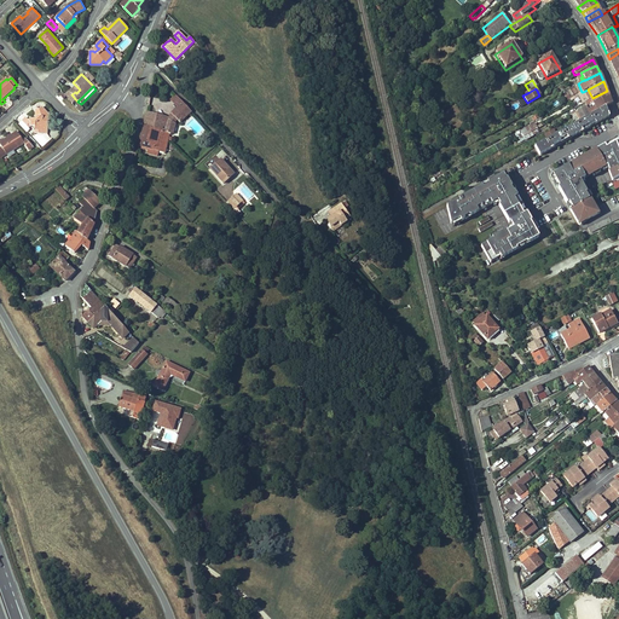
[(603,99),(609,97),(607,91),(593,98),(591,99),(593,103),(602,98),(603,99)]
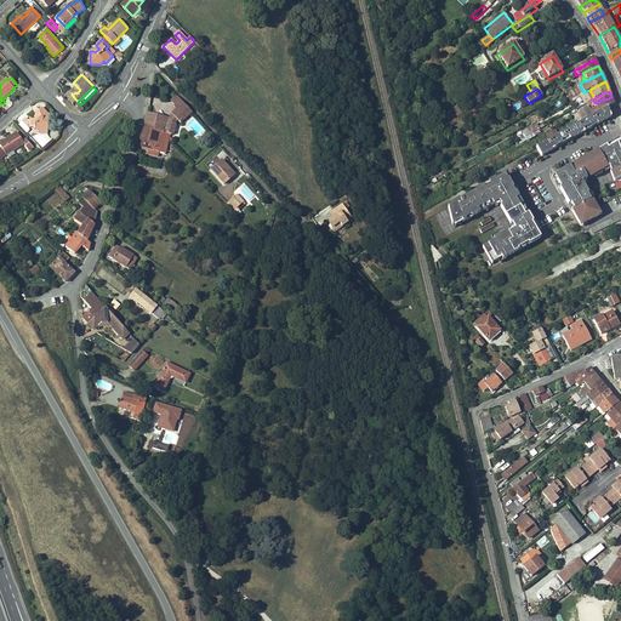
[(590,101),(585,92),(584,92),(580,95),(585,104),(588,102),(590,101)]
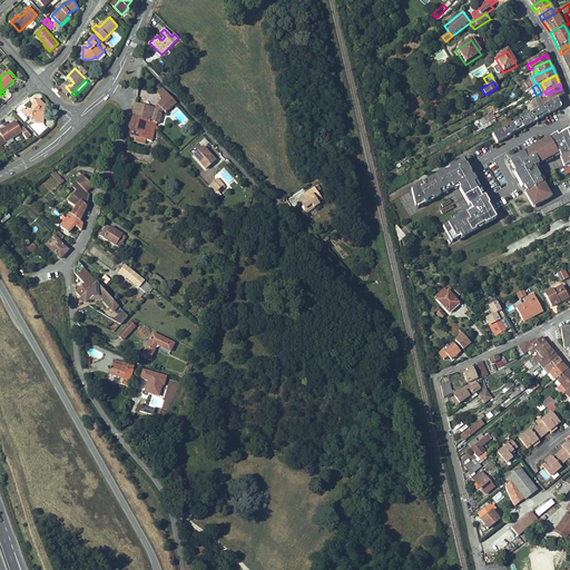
[(176,104),(161,87),(156,92),(163,98),(159,102),(157,105),(163,110),(165,112),(166,112),(176,104)]
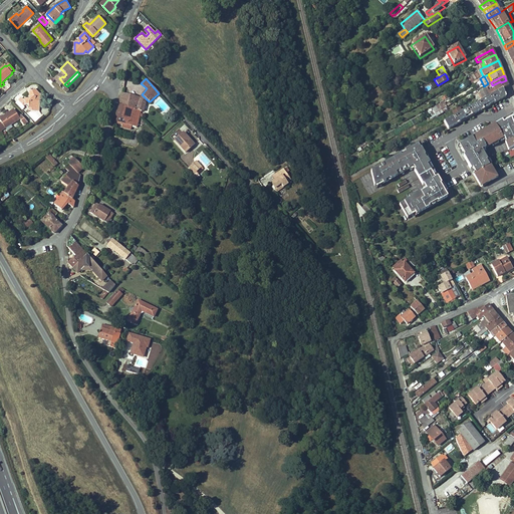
[(63,90),(66,86),(59,79),(55,82),(63,90)]
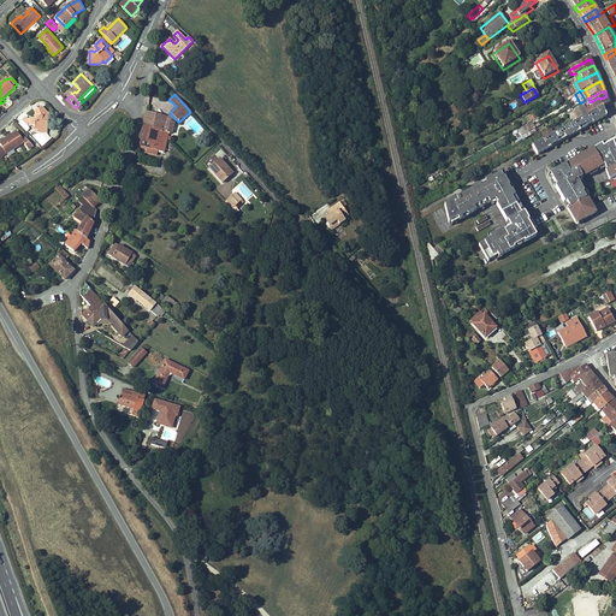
[(602,108),(610,104),(606,96),(600,99),(599,98),(590,102),(593,108),(587,112),(584,106),(574,113),(579,122),(602,108)]
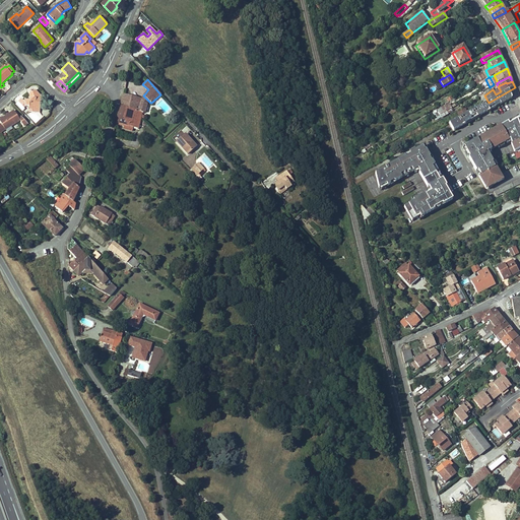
[(40,109),(41,103),(42,102),(40,99),(42,98),(36,90),(34,92),(30,92),(29,99),(33,99),(31,102),(29,101),(25,101),(24,102),(21,99),(18,102),(23,109),(25,107),(29,107),(29,110),(35,111),(35,109),(40,109)]
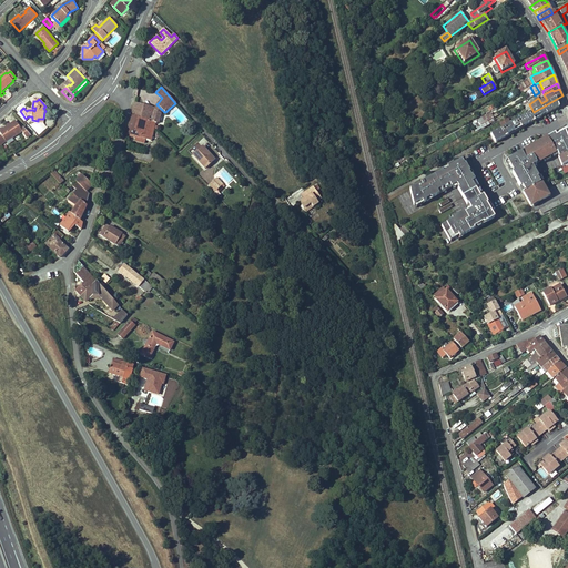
[(503,130),(490,137),(496,145),(506,140),(529,127),(559,110),(555,100),(534,112),(531,113),(511,124),(503,130)]
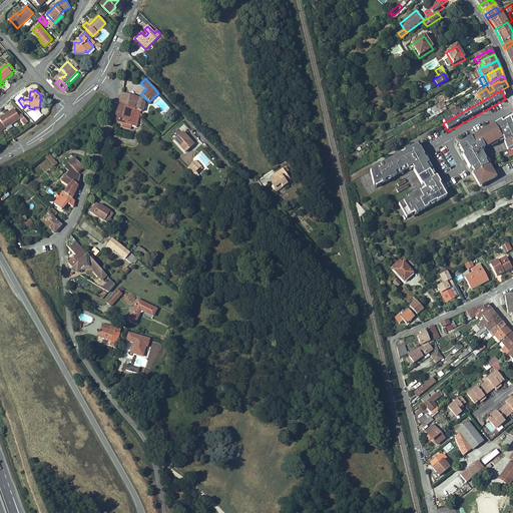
[(144,102),(139,98),(133,96),(121,93),(118,104),(123,106),(140,110),(142,111),(144,105),(145,102),(144,102)]
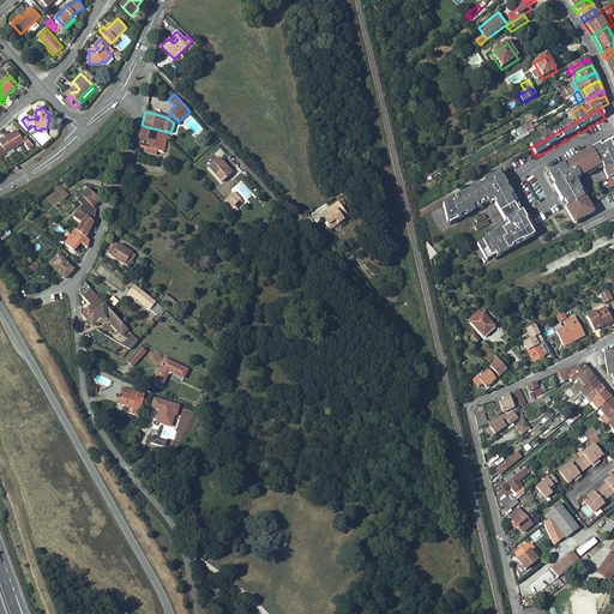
[(577,121),(572,113),(566,116),(570,124),(573,121),(575,122),(577,121)]
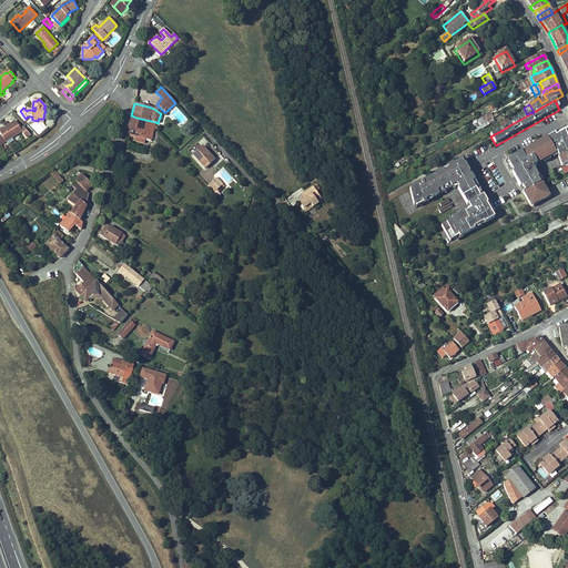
[(475,119),(489,111),(487,108),(474,115),(475,119)]
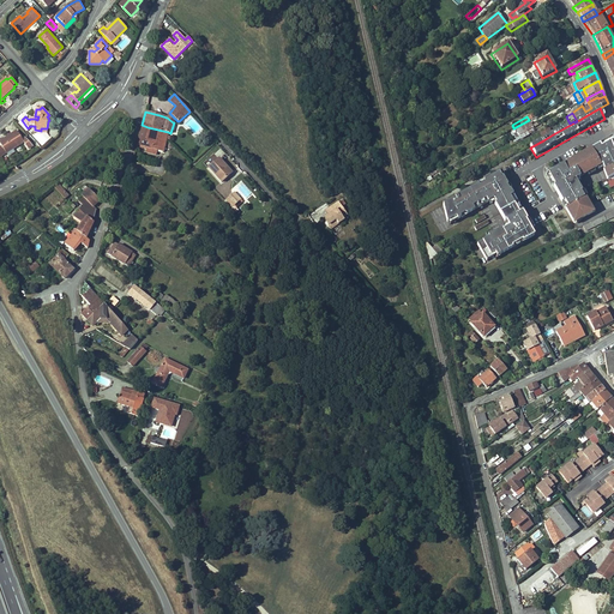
[(521,139),(529,134),(528,132),(533,130),(534,127),(530,122),(516,130),(521,139)]
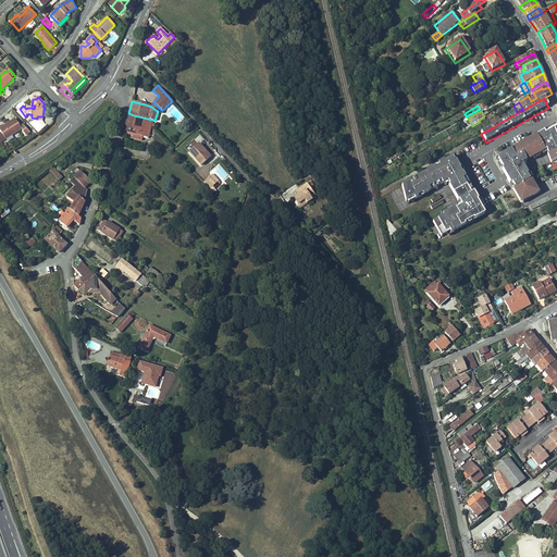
[(148,138),(150,127),(151,122),(152,120),(134,115),(128,113),(125,127),(124,132),(148,138)]
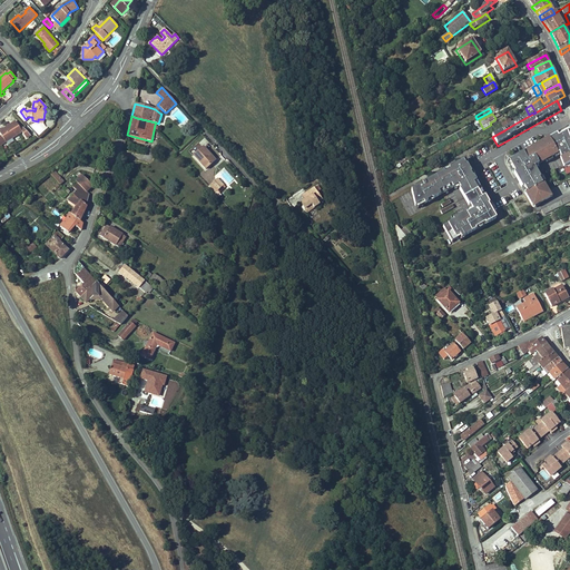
[(501,125),(504,130),(513,125),(510,119),(501,125)]
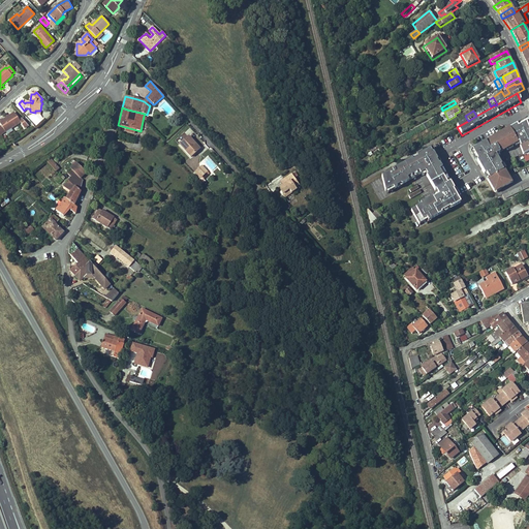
[(10,129),(21,123),(25,129),(29,127),(22,119),(20,121),(14,113),(0,121),(0,122),(2,126),(0,126),(0,134),(6,132),(7,134),(12,131),(10,129)]
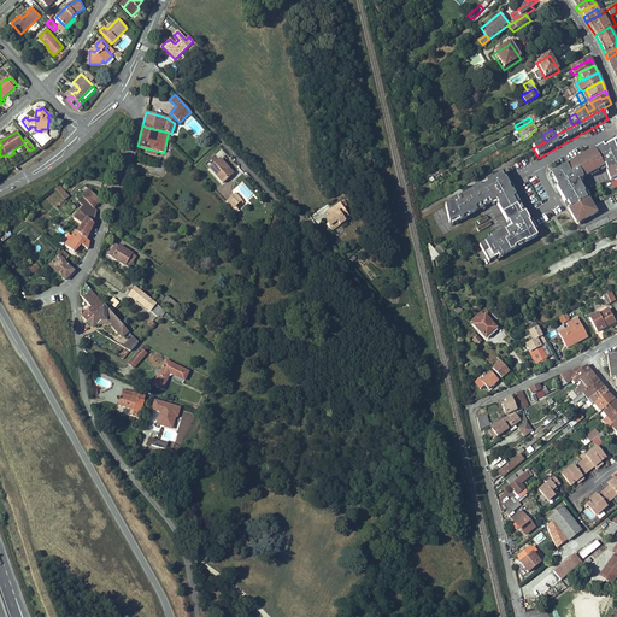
[(616,177),(616,144),(615,137),(548,175),(577,224),(597,213),(579,181),(605,166),(610,181),(615,178),(616,177)]
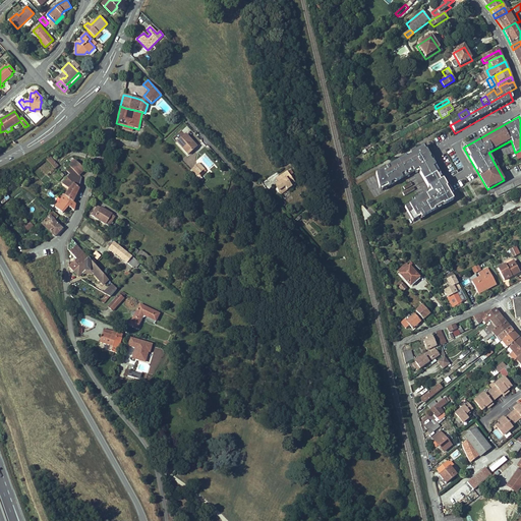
[(196,147),(186,135),(177,143),(188,156),(189,154),(196,147)]
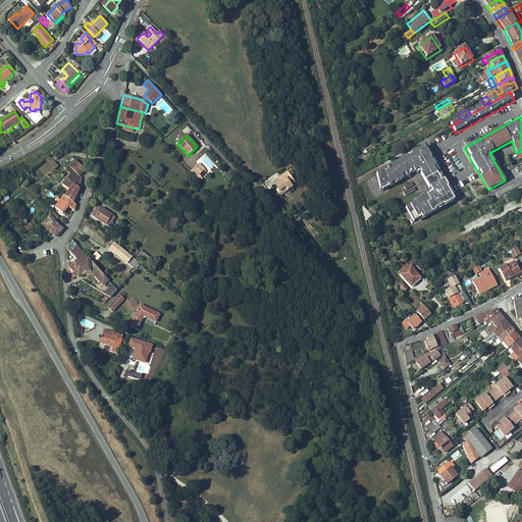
[(431,192),(405,207),(414,223),(455,200),(448,189),(449,189),(449,188),(442,176),(438,169),(427,151),(426,152),(424,147),(376,174),(380,192),(419,170),(423,177),(427,185),(431,192)]
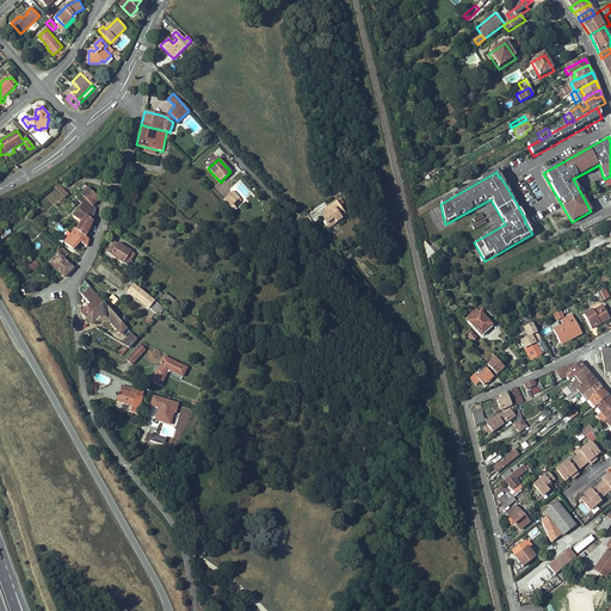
[(68,195),(57,184),(54,187),(65,198),(68,195)]
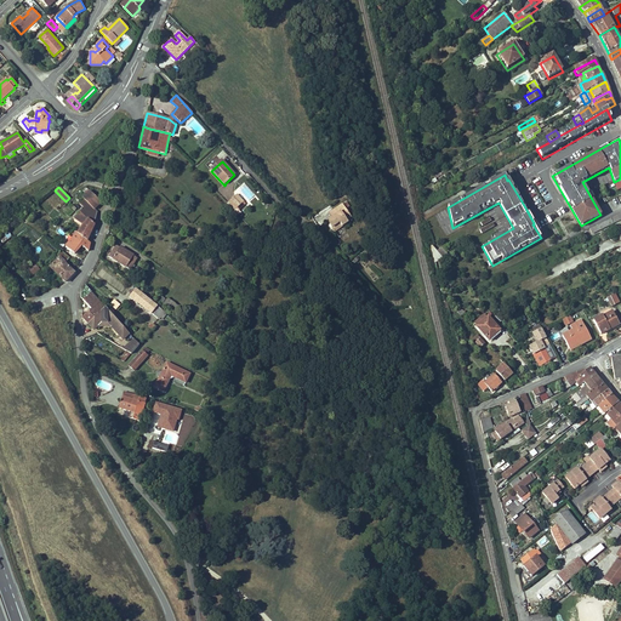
[(101,203),(90,191),(86,194),(83,198),(84,199),(93,209),(95,209),(101,203)]
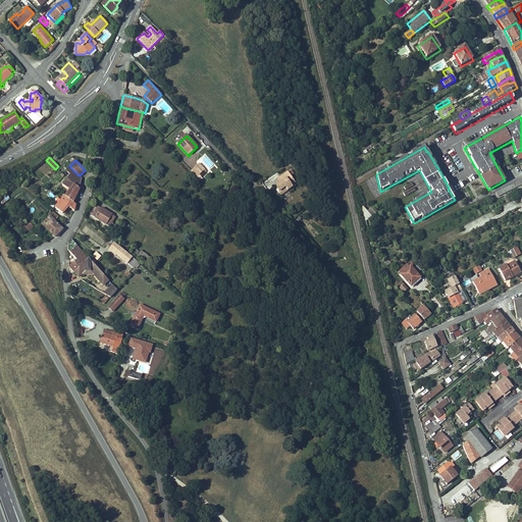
[(205,169),(199,164),(194,168),(200,174),(205,169)]
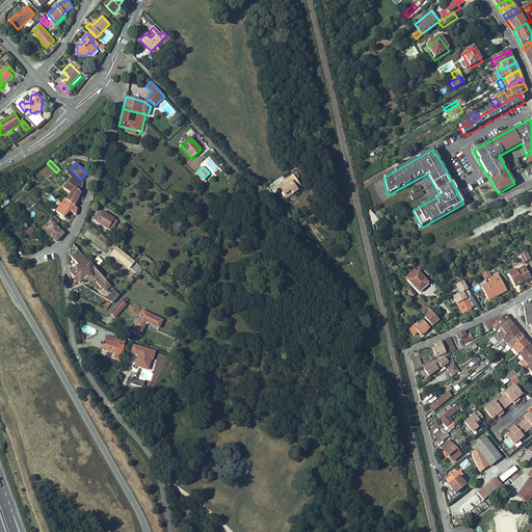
[(80,192),(83,181),(81,179),(80,179),(72,170),(68,174),(72,178),(64,187),(71,191),(72,192),(67,200),(75,206),(80,192)]
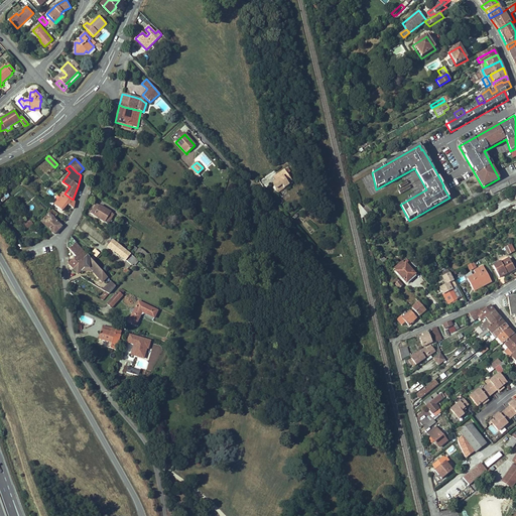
[(198,172),(191,166),(188,169),(195,175),(198,172)]
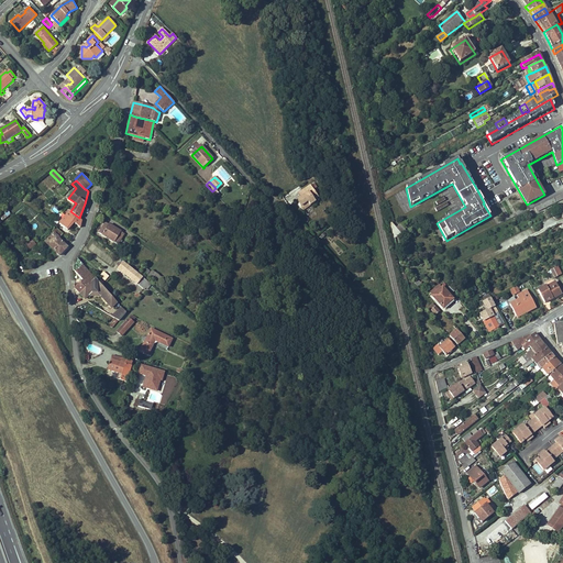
[(318,197),(310,185),(302,190),(305,195),(301,197),(296,200),(300,207),(308,201),(310,205),(315,201),(313,199),(318,197)]
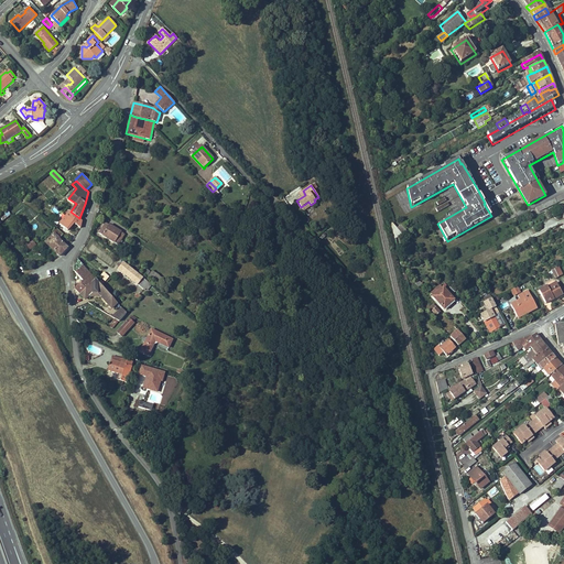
[(545,193),(546,198),(563,193),(563,187),(545,193)]
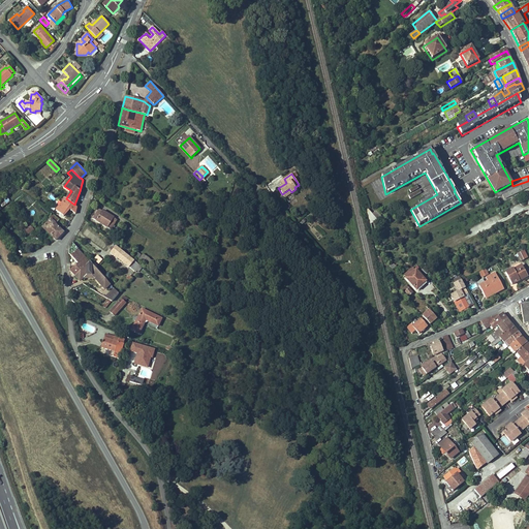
[(508,196),(523,190),(521,186),(519,187),(514,189),(507,192),(508,196)]
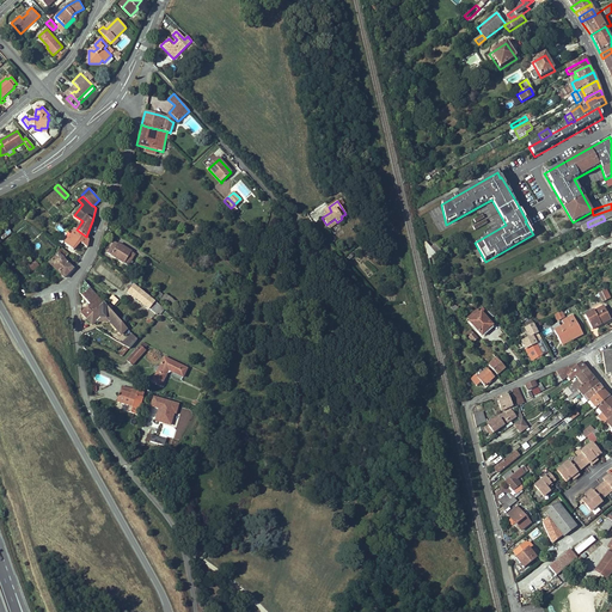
[(472,227),(475,231),(487,224),(485,220),(472,227)]
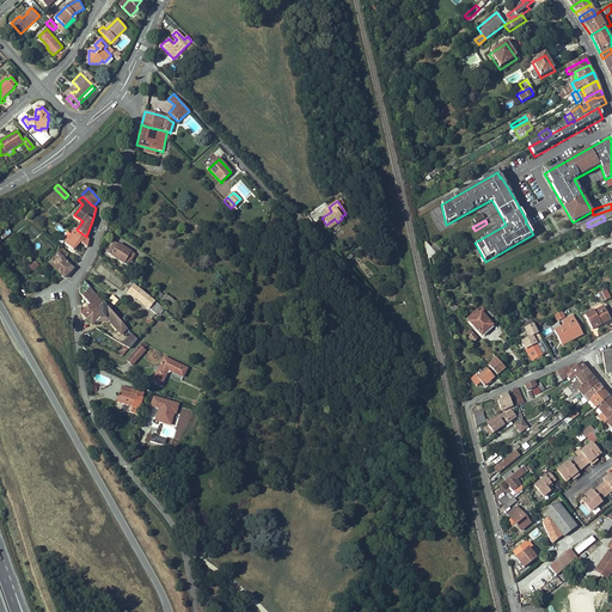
[(0,242),(11,233),(7,227),(2,231),(0,232),(0,242)]
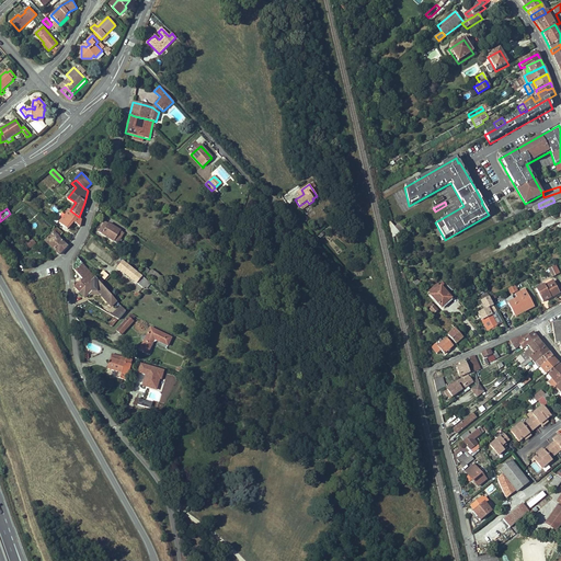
[(79,227),(81,219),(79,217),(70,210),(59,222),(67,229),(72,224),(75,225),(76,224),(79,227)]
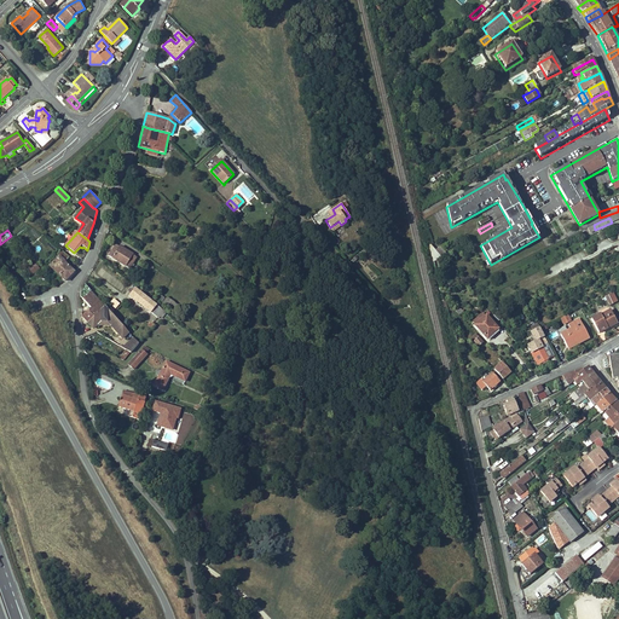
[(133,264),(137,258),(115,244),(110,253),(108,255),(129,268),(131,266),(133,266),(134,265),(133,264)]
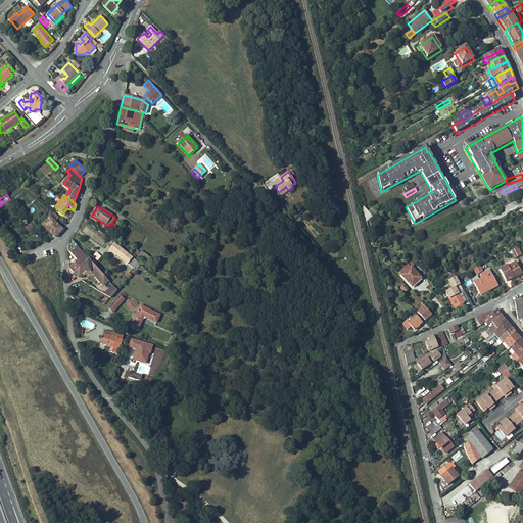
[(522,214),(520,209),(510,215),(512,219),(522,214)]
